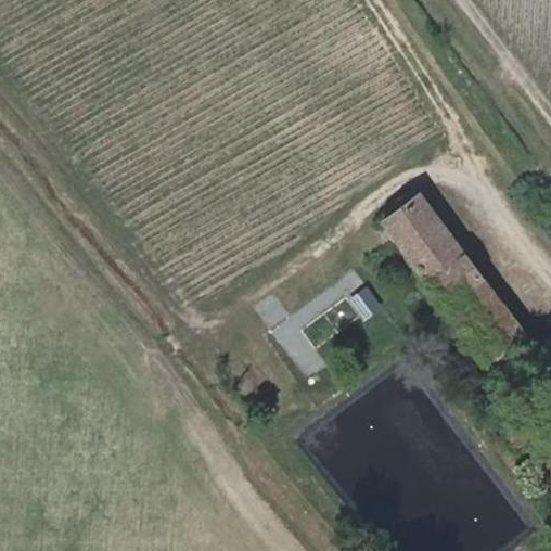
[(407,8),(393,18),(401,29),(414,20),(407,8)]
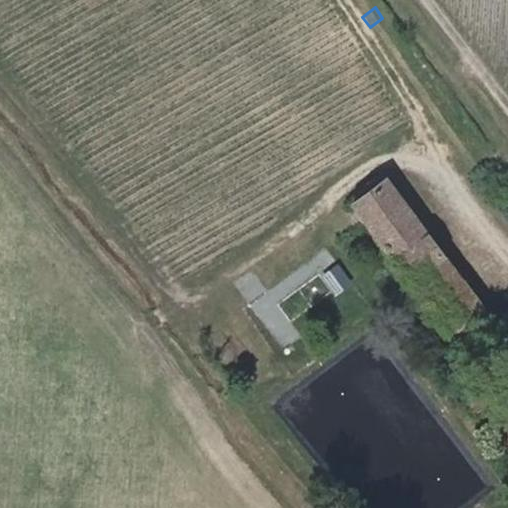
[(388,177),(357,200),(453,332),(485,308),(388,177)]
